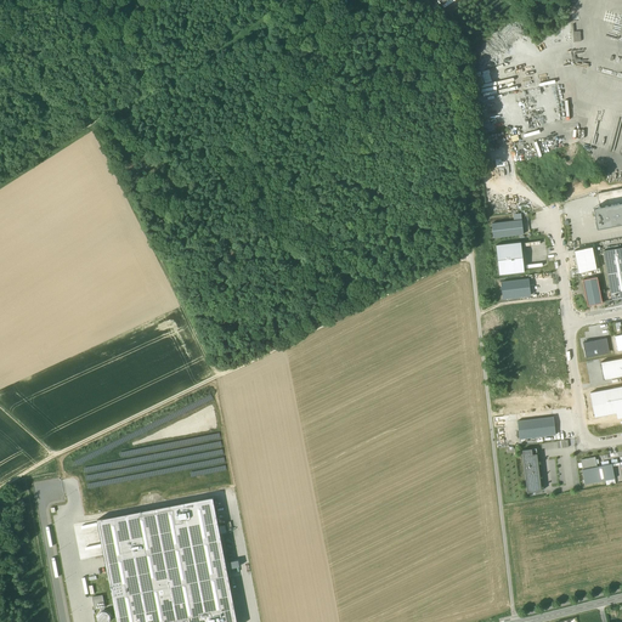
[(599,207),(621,202),(621,188),(597,194),(599,207)]
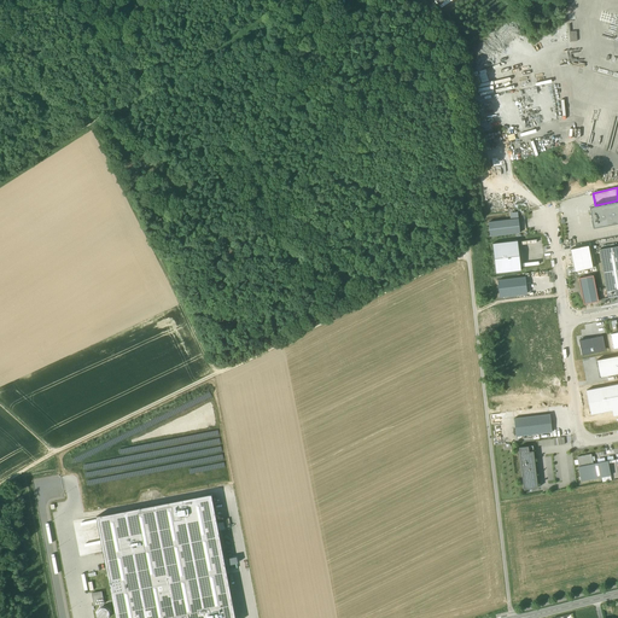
[(617,200),(595,205),(589,207),(593,228),(617,222),(617,200)]
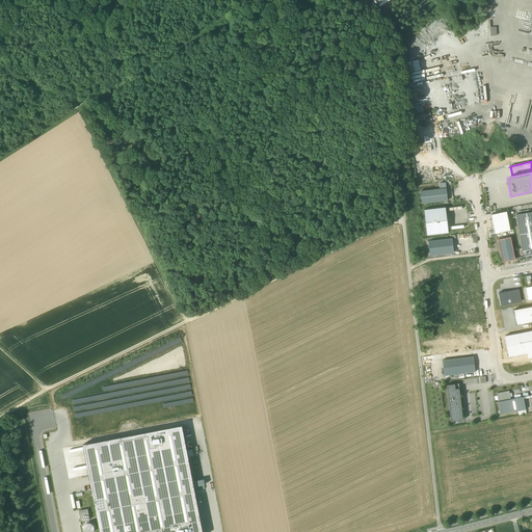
[(440,189),(421,191),(422,204),(448,201),(446,188),(440,189)]
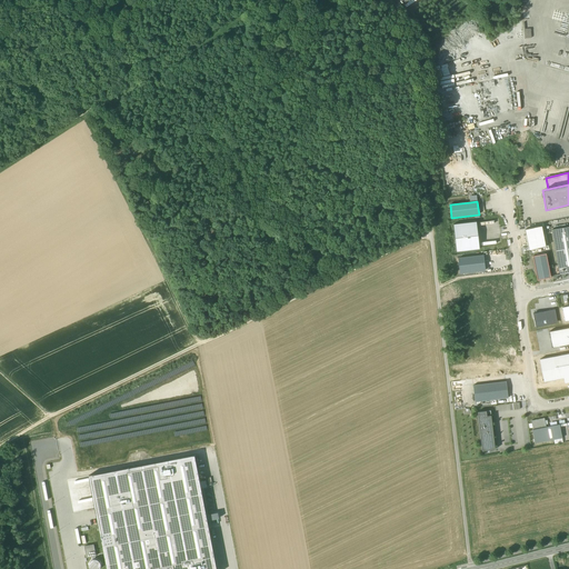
[(453,225),(457,251),(480,249),(477,222),(453,225)]
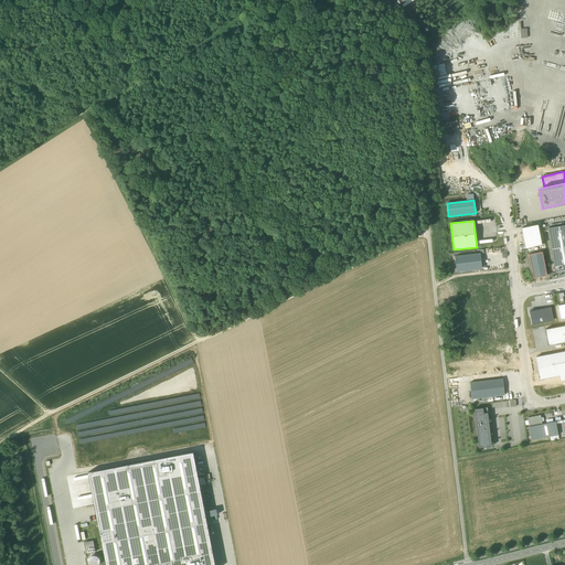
[(537,225),(521,227),(525,248),(542,245),(537,225)]
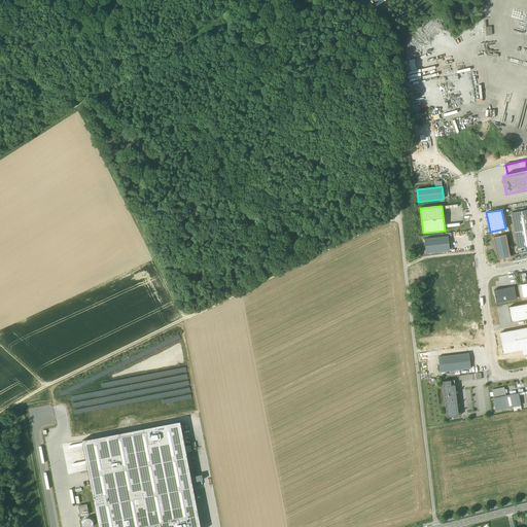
[(526,210),(511,213),(517,247),(526,245),(526,210)]
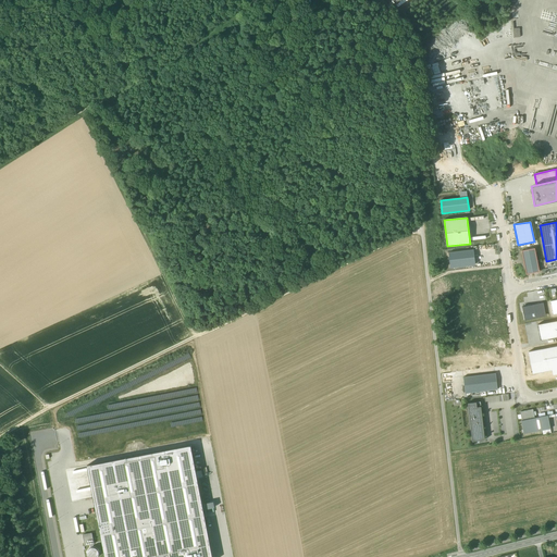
[(521,250),(527,274),(540,272),(534,248),(521,250)]
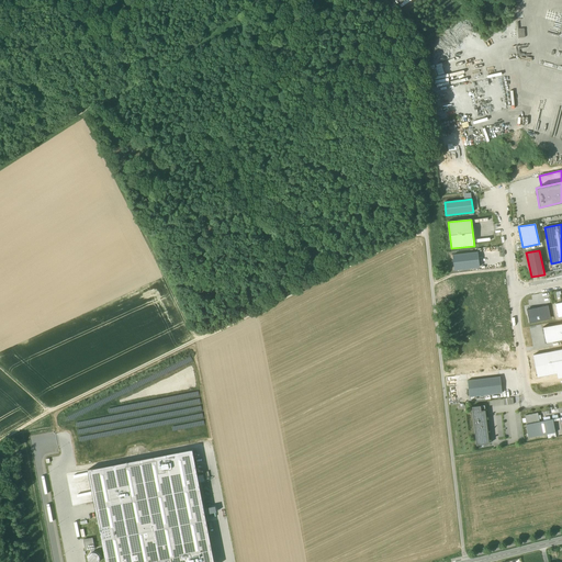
[(478,253),(452,255),(454,270),(479,267),(478,253)]
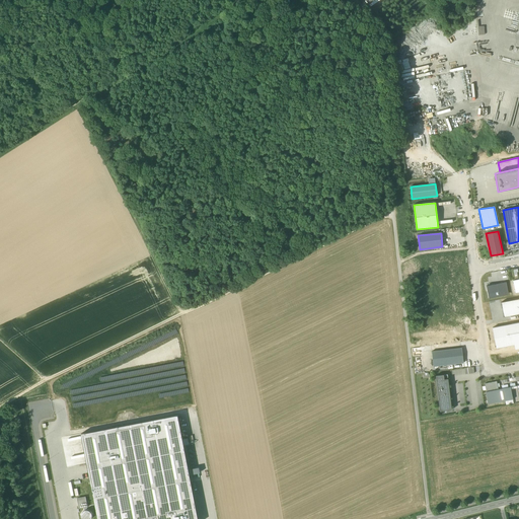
[(518,248),(518,241),(509,243),(510,250),(518,248)]
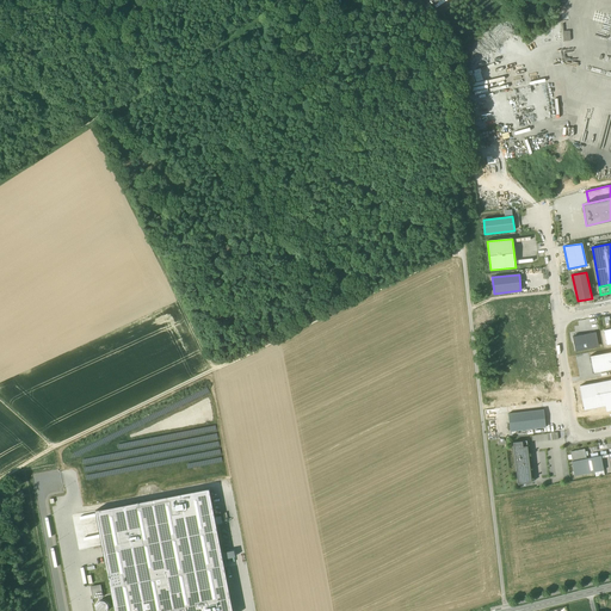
[(594,349),(592,333),(572,337),(575,352),(594,349)]
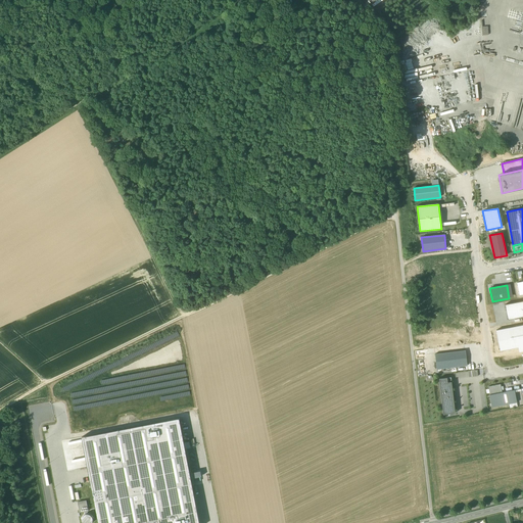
[(522,300),(505,305),(508,320),(522,317),(522,300)]
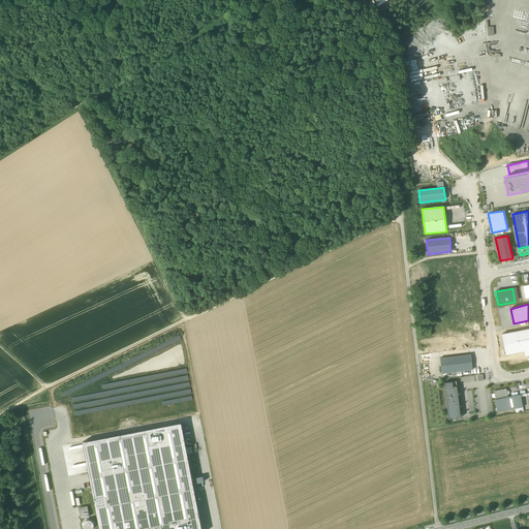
[(528,329),(501,335),(505,355),(524,351),(528,350),(528,329)]
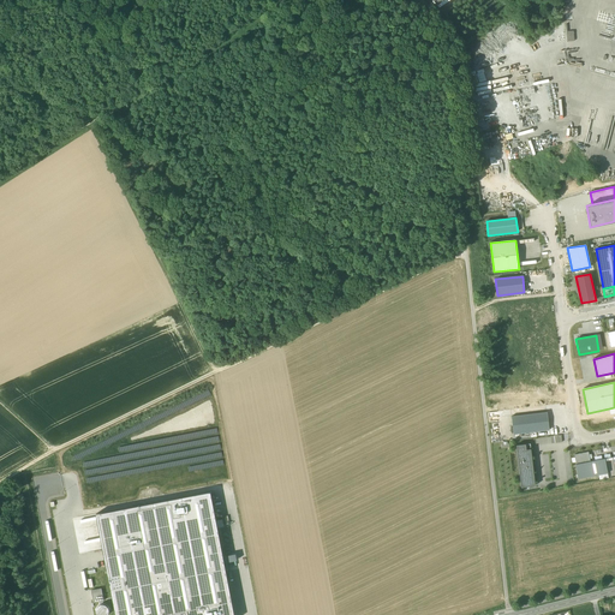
[(547,412),(512,417),(513,435),(549,430),(547,412)]
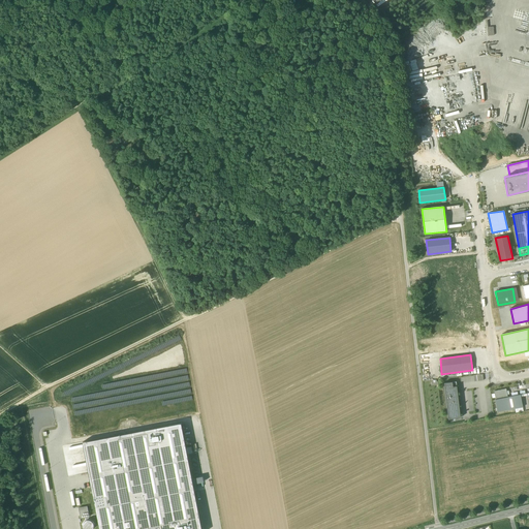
[(456,381),(444,383),(445,396),(446,396),(447,399),(445,399),(447,416),(449,416),(449,417),(458,416),(458,415),(460,414),(458,397),(457,398),(457,395),(458,395),(456,381)]
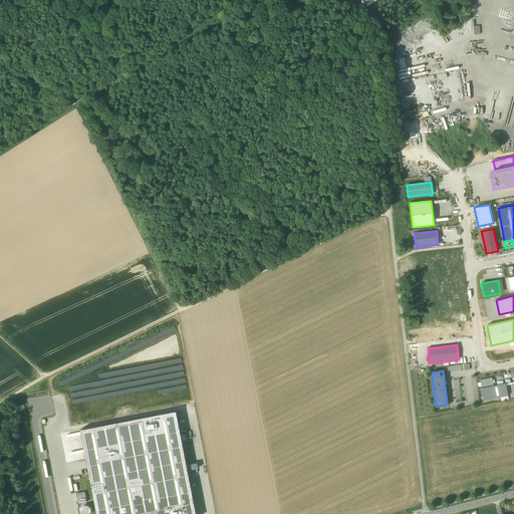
[(480,380),(482,389),(493,386),(492,377),(480,380)]
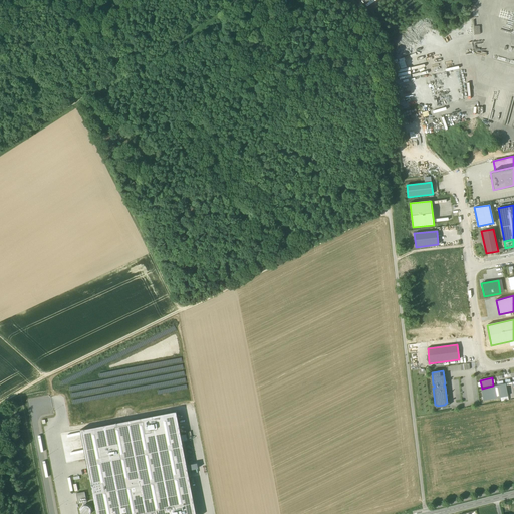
[(482,389),(481,389),(483,401),(508,396),(505,383),(493,386),(482,389)]
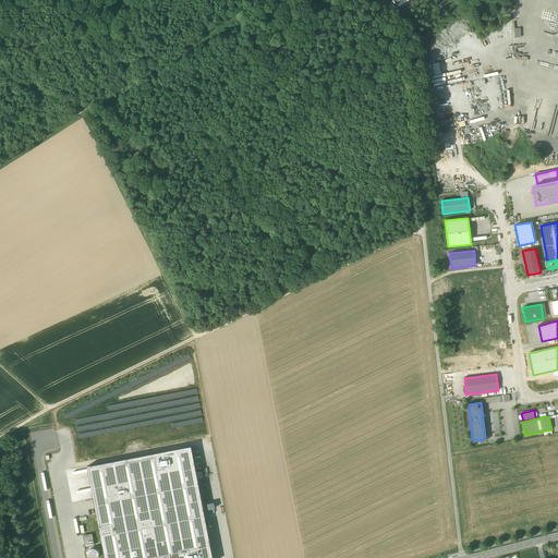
[(191,446),(87,466),(104,557),(213,557),(204,510),(203,505),(197,480),(196,472),(191,446)]
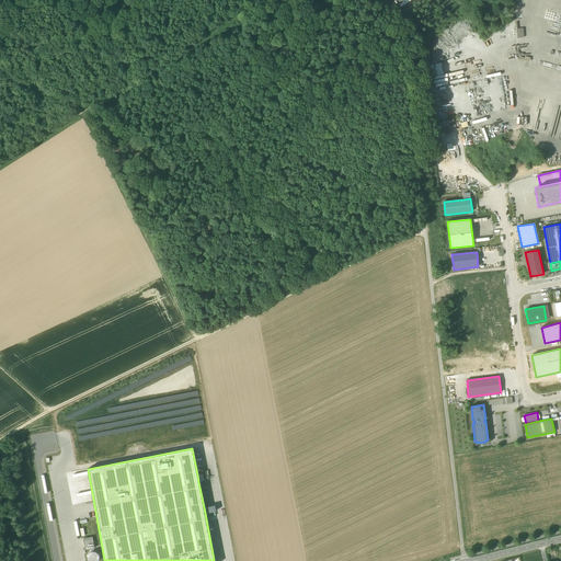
[(92,537),(83,539),(86,550),(94,548),(92,537)]
